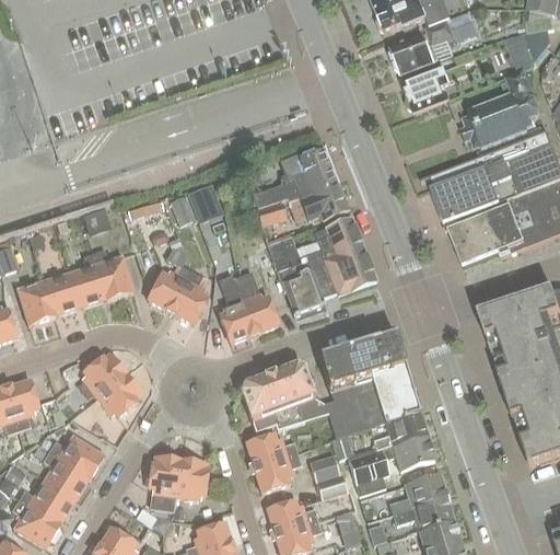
[(370,0),(377,19),(375,23),(377,30),(382,32),(383,34),(424,18),(428,27),(451,19),(442,0),(370,0)]
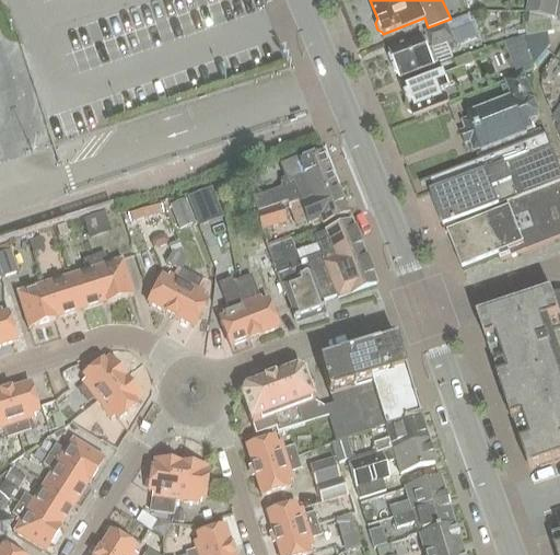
[(529,0),(527,10),(553,14),(556,2),(545,0),(529,0)]
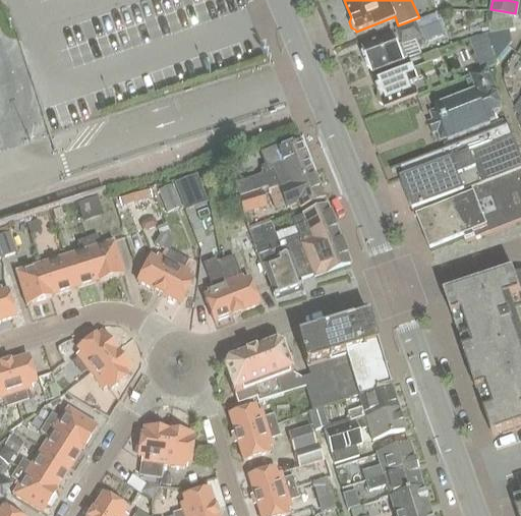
[(516,26),(515,13),(490,9),(488,9),(490,30),(516,26)]
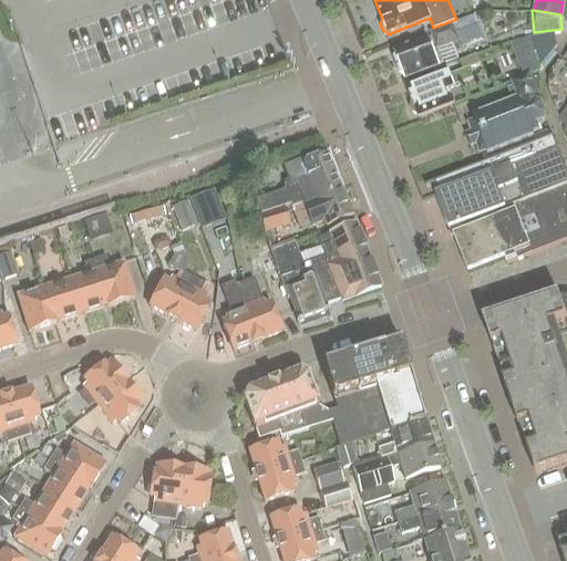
[(434,49),(459,40),(464,38),(462,30),(482,21),(477,11),(430,30),(432,34),(394,49),(400,62),(398,65),(400,70),(403,71),(405,76),(440,63),(434,49)]
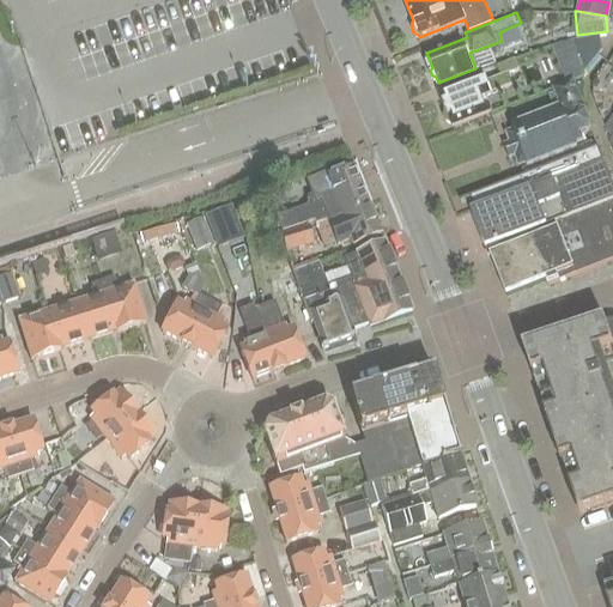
[(583,67),(601,46),(600,34),(571,37),(583,67)]
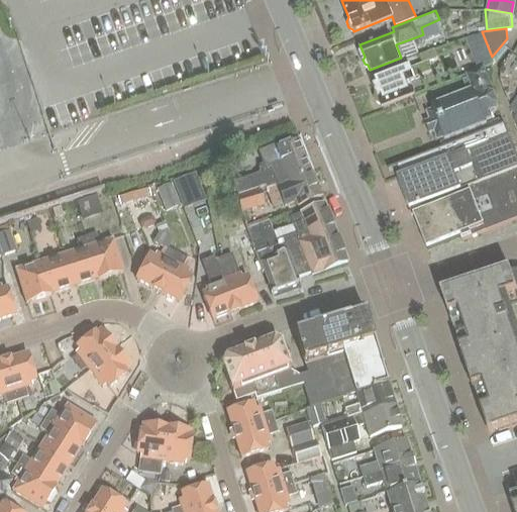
[(433,69),(430,61),(441,57),(437,47),(422,54),(424,59),(408,66),(406,60),(369,75),(375,90),(373,93),(375,99),(379,100),(380,103),(414,90),(409,78),(433,69)]
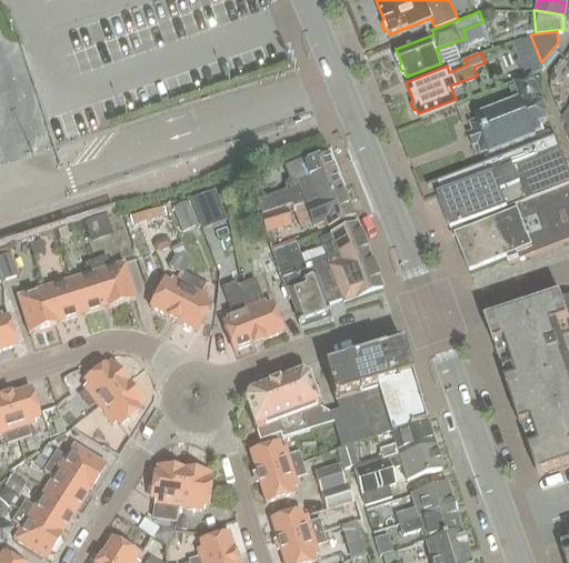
[(545,119),(547,113),(530,71),(512,78),(513,82),(509,84),(513,94),(518,92),(520,98),(475,114),(476,119),(471,121),(475,130),(470,132),(468,128),(466,129),(472,147),(475,146),(473,142),(478,140),(481,150),(487,148),(488,151),(535,134),(533,131),(539,129),(537,122),(545,119)]
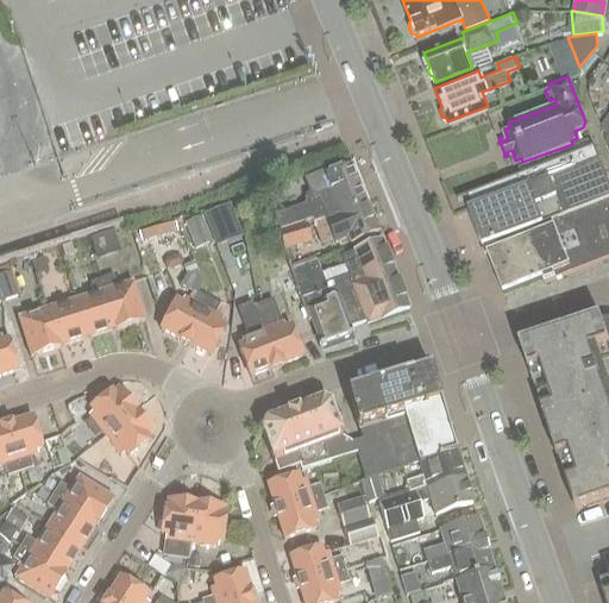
[(550,220),(608,196),(608,190),(597,159),(595,159),(589,143),(571,150),(578,167),(469,207),(483,244),(535,223),(539,231),(552,226),(550,220)]
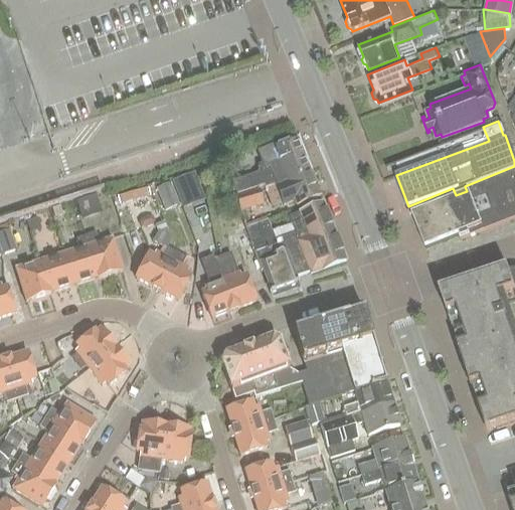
[(275,181),(276,183),(310,169),(297,137),(275,146),(274,142),(259,148),(264,160),(259,162),(261,169),(228,181),(232,192),(260,181),(262,186),(275,181)]
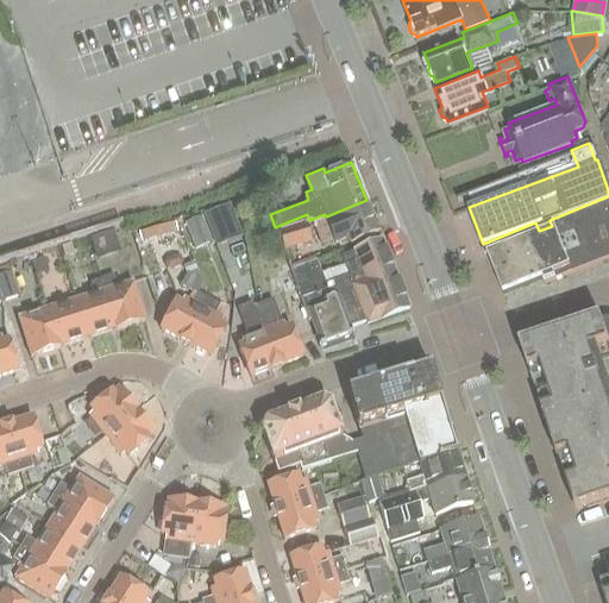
[(608,253),(608,196),(550,220),(552,226),(539,231),(539,232),(488,251),(503,290),(540,276),(542,282),(608,253)]
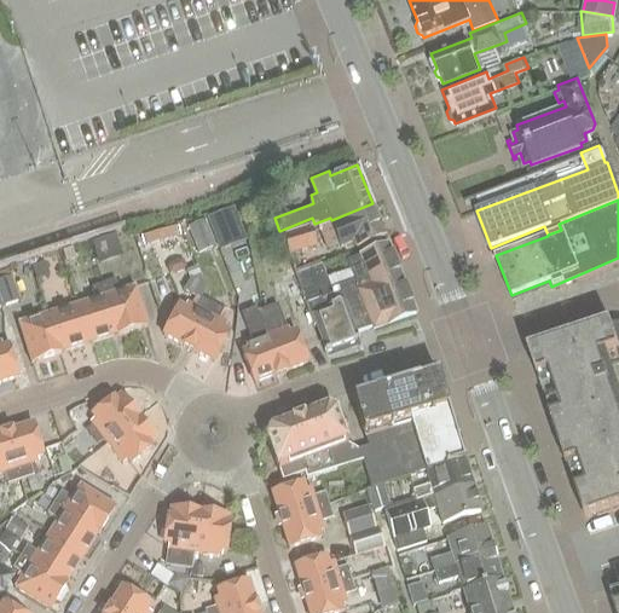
[(243,225),(233,203),(207,213),(215,236),(243,225)]
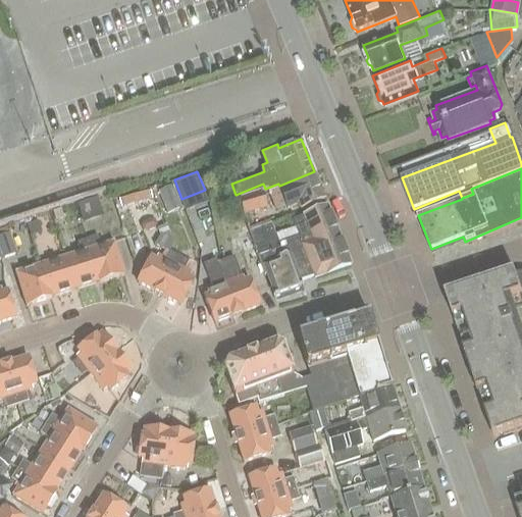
[(324,196),(314,171),(279,186),(286,204),(298,200),(300,205),(324,196)]
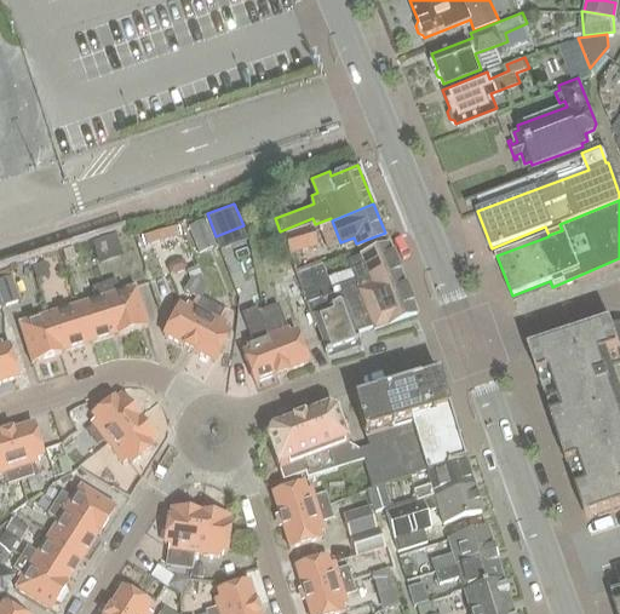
[(216,244),(206,217),(189,223),(199,250),(216,244)]
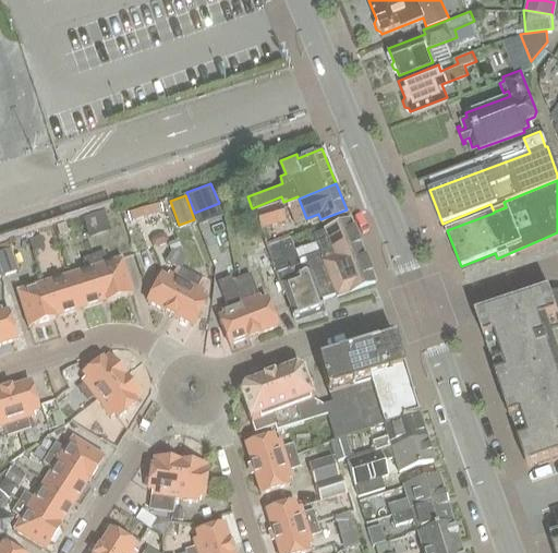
[(125,211),(129,219),(162,209),(159,201),(125,211)]
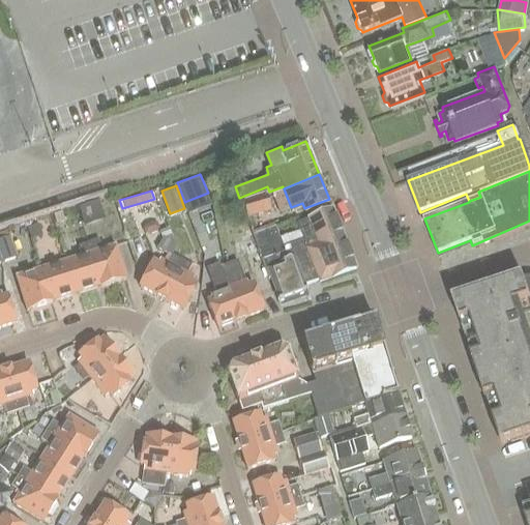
[(249,213),(270,206),(265,192),(245,198),(249,213)]
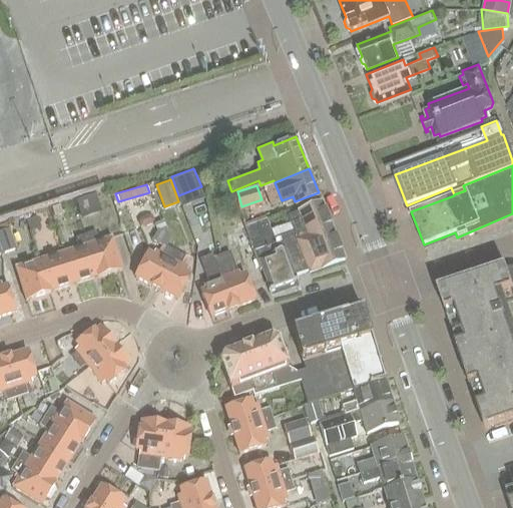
[(95,190),(76,196),(82,215),(101,209),(95,190)]
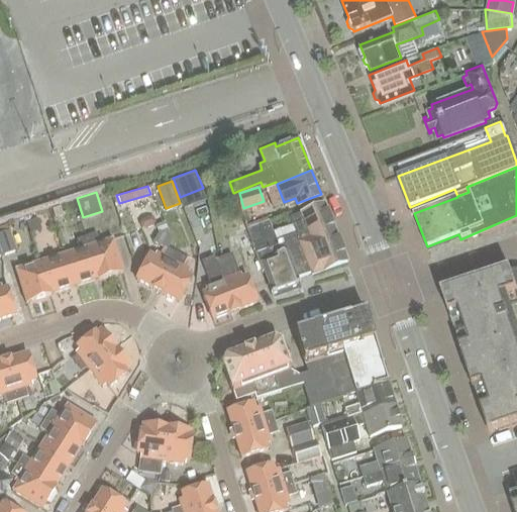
[(286,240),(283,241),(297,277),(310,272),(311,274),(347,260),(323,201),(300,210),(303,216),(291,220),(296,231),(284,236),(286,240)]
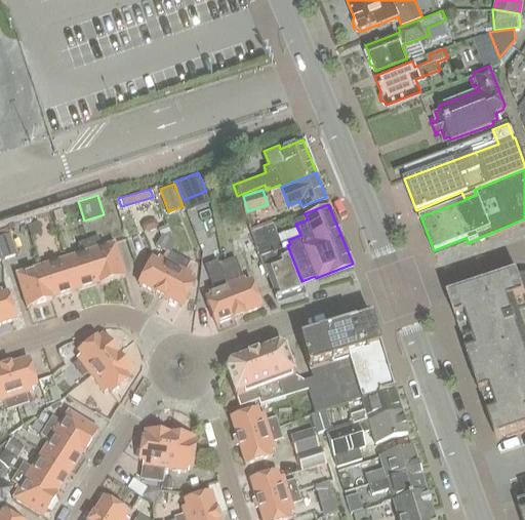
[(61,207),(52,209),(55,217),(64,215),(61,207)]
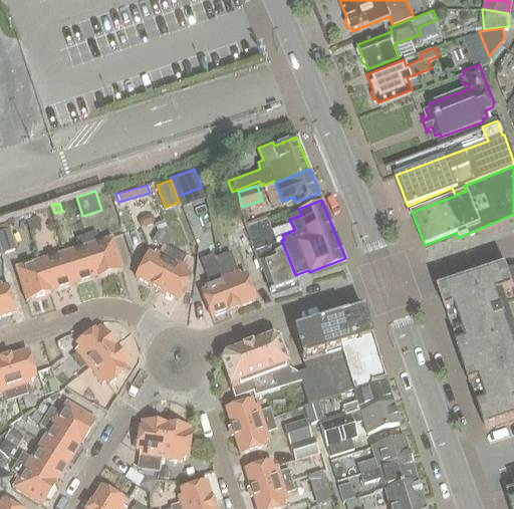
[(30,229),(40,225),(36,214),(26,218),(30,229)]
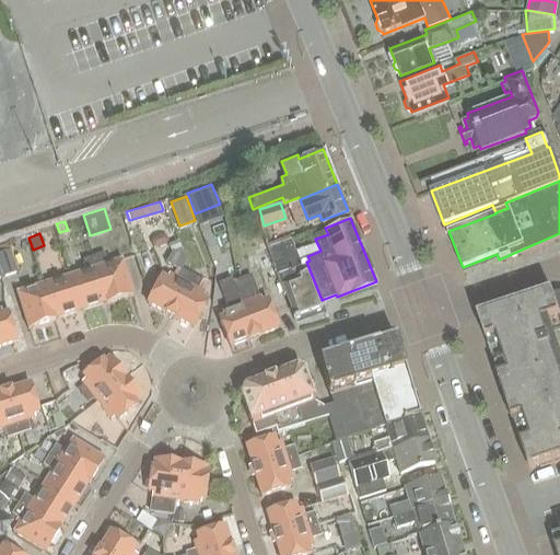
[(291,236),(268,245),(281,281),(293,276),(290,267),(301,263),(291,236)]
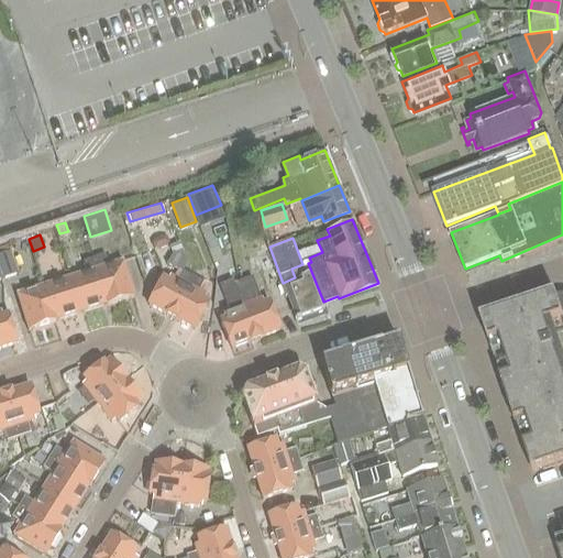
[(166,261),(180,267),(186,258),(179,239),(169,243),(172,250),(166,261)]
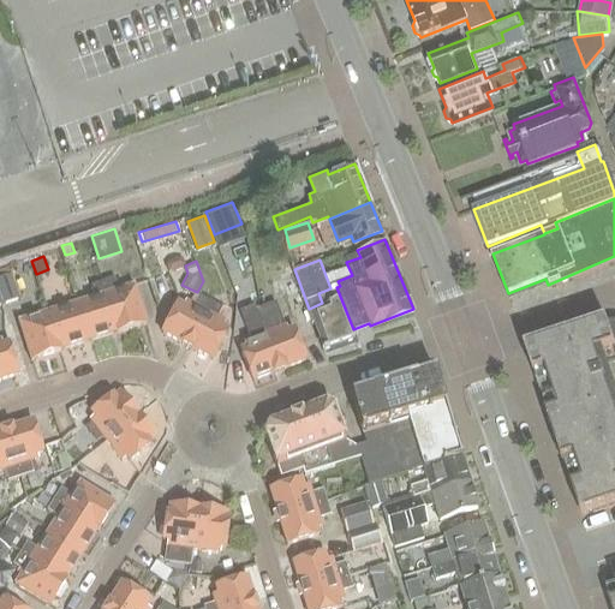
[(0,274),(0,293),(3,300),(21,294),(12,270),(0,274)]
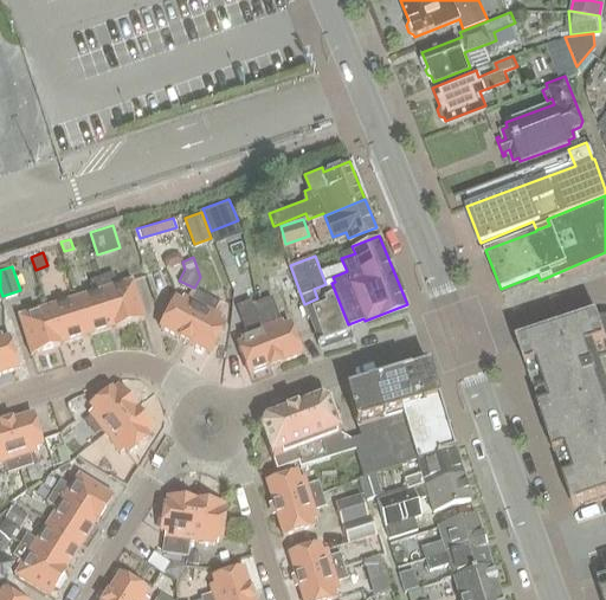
[(98,275),(115,326),(143,316),(130,277),(117,281),(114,270),(98,275)]
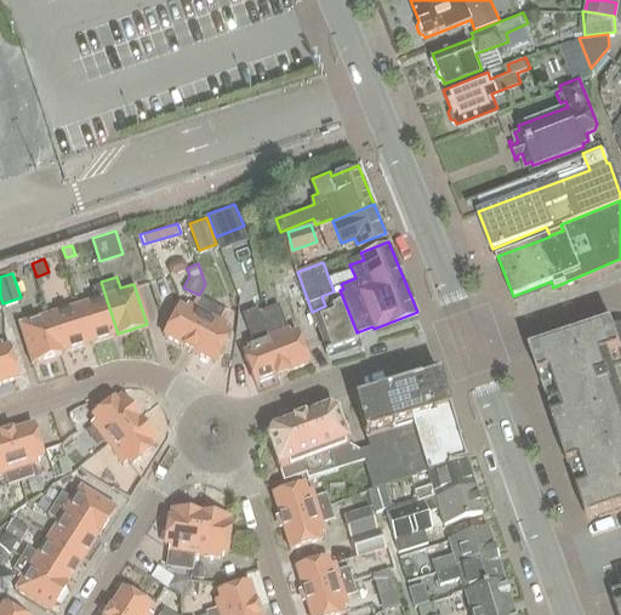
[(96,295),(74,302),(87,342),(118,334),(101,282),(92,284),(96,295)]
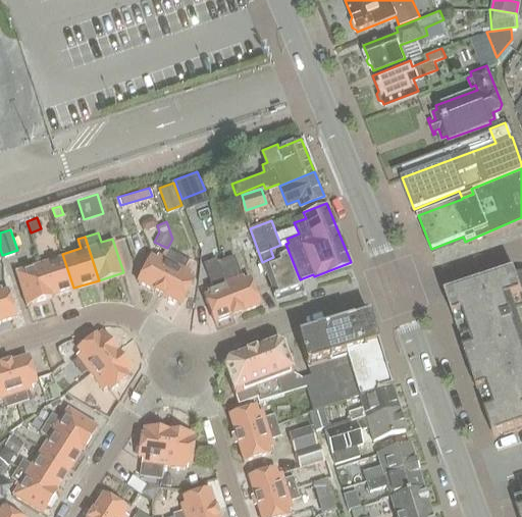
[(301,285),(300,279),(285,244),(271,249),(274,259),(262,263),(274,295),(301,285)]
